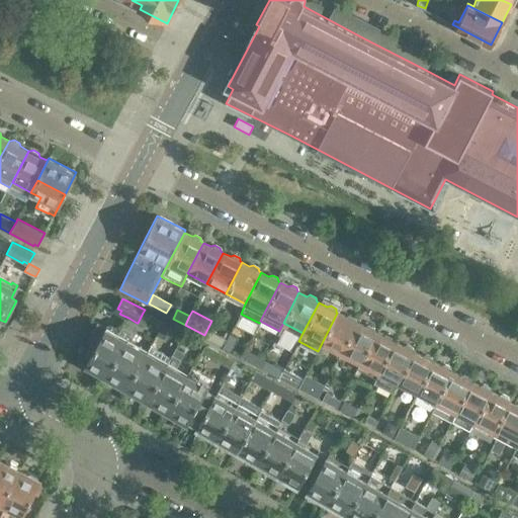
[(337,313),(322,343),(341,353),(356,323),(354,318),(350,316),(345,317),(337,313)]
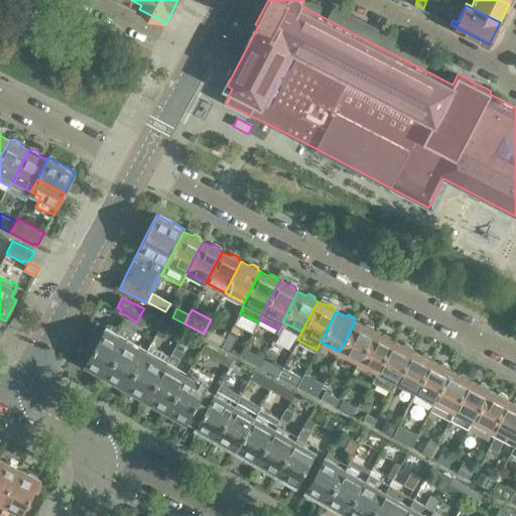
[(147,314),(142,312),(137,321),(142,325),(147,314)]
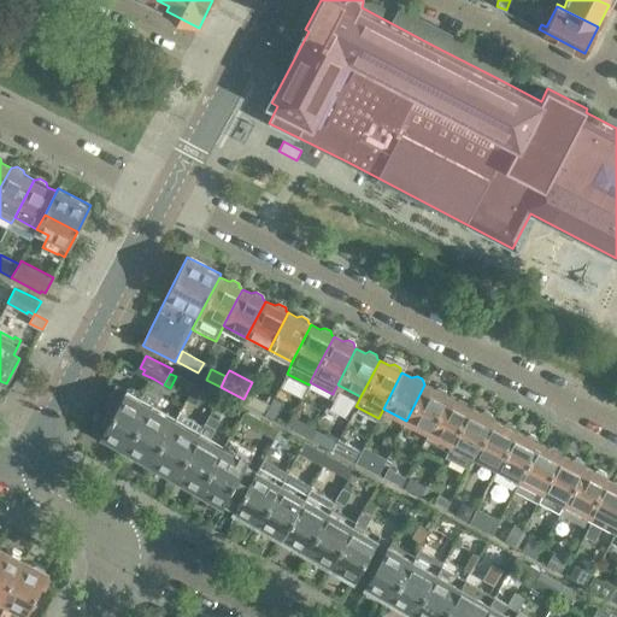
[(157,394),(163,385),(153,378),(147,388),(157,394)]
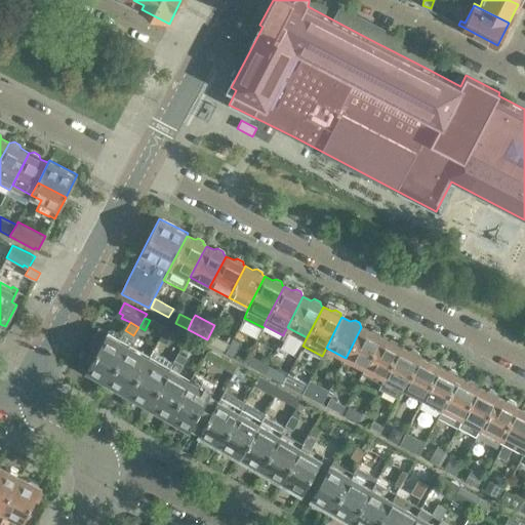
[(108,378),(128,344),(133,335),(125,330),(120,338),(114,334),(109,332),(99,327),(88,348),(93,351),(85,366),(90,368),(91,373),(97,376),(102,375),(108,378)]
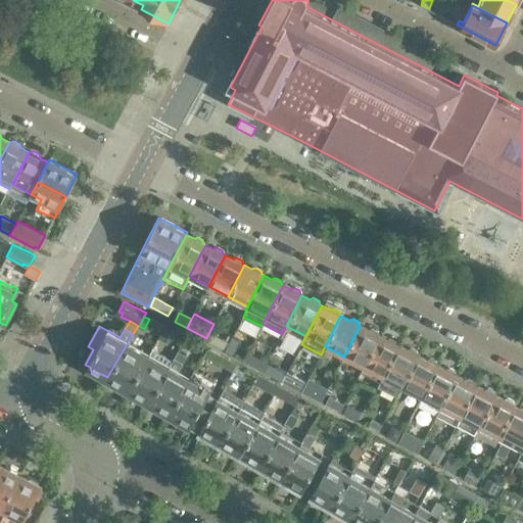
[(360,326),(344,357),(364,367),(380,335),(378,334),(378,332),(372,328),(368,330),(360,326)]
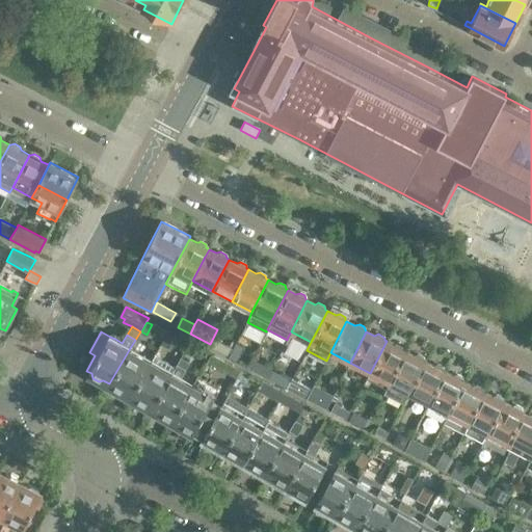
[(168,334),(162,344),(167,347),(174,337),(168,334)]
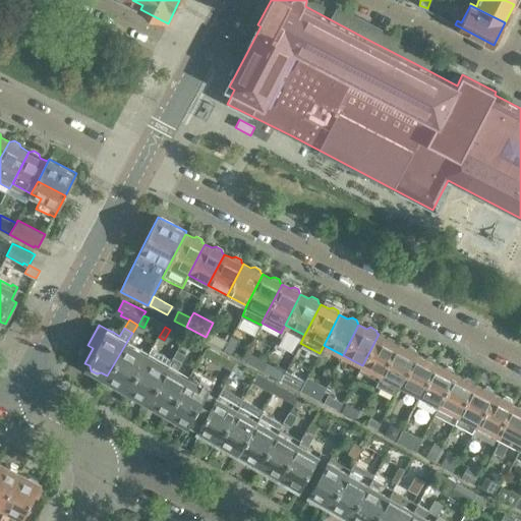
[(209,331),(206,337),(224,348),(228,341),(209,331)]
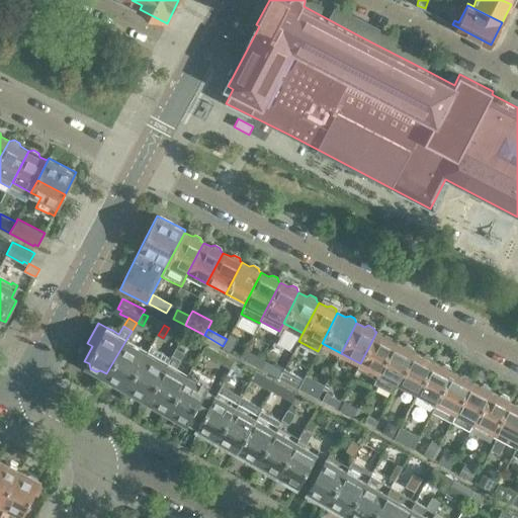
[(360,363),(358,367),(376,377),(379,372),(395,342),(393,341),(393,337),(385,333),(381,335),(376,332),(360,363)]
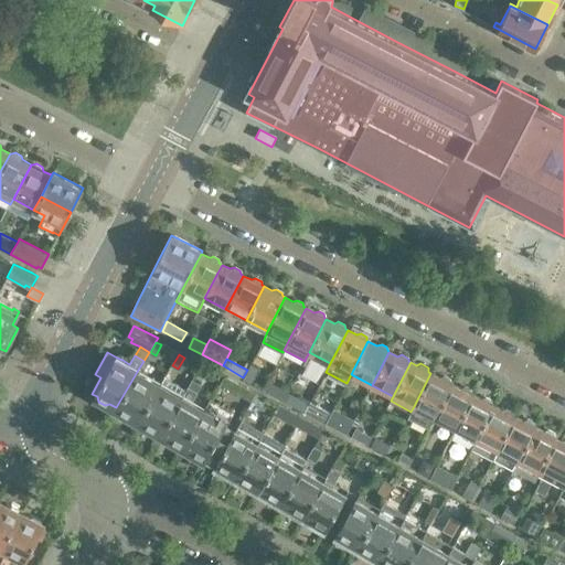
[(251,366),(244,377),(252,382),(258,371),(251,366)]
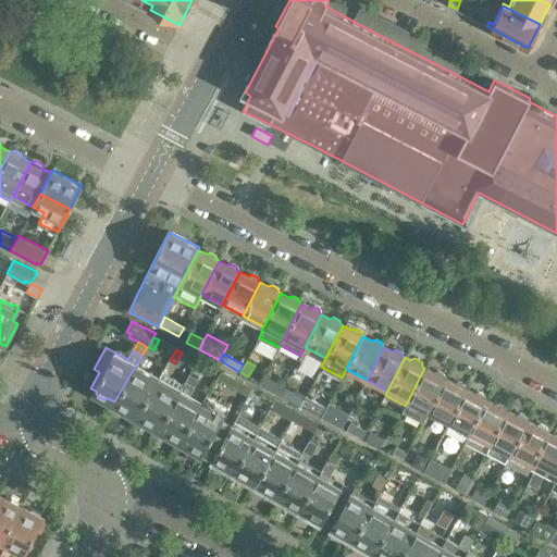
[(136,364),(114,401),(118,404),(119,408),(125,411),(130,410),(136,415),(158,376),(136,364)]
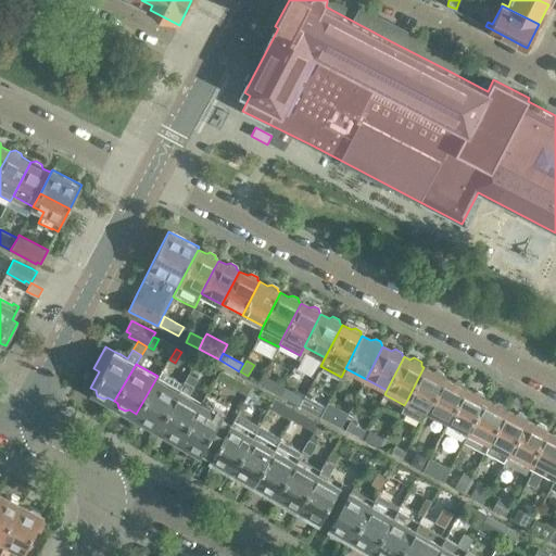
[(424,367),(407,400),(416,404),(427,411),(444,377),(443,376),(442,373),(437,370),(432,371),(424,367)]
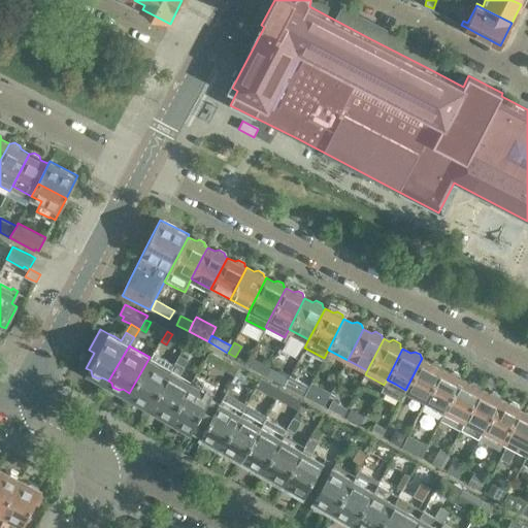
[(150,357),(129,393),(133,395),(134,399),(139,402),(143,401),(150,404),(170,369),(172,366),(174,363),(155,352),(151,358),(150,357)]
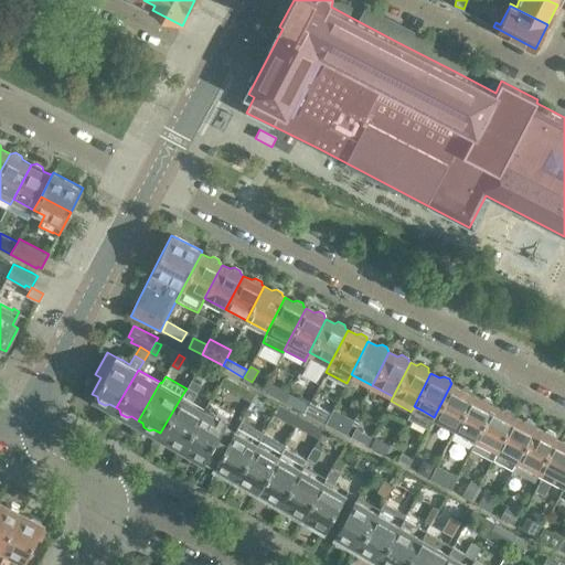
[(222,384),(252,401),(256,393),(225,376),(222,384)]
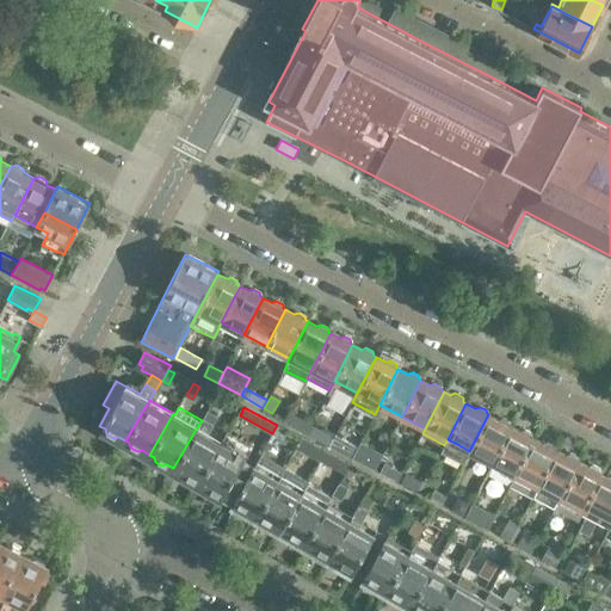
[(284,420),(307,432),(312,424),(289,412),(284,420)]
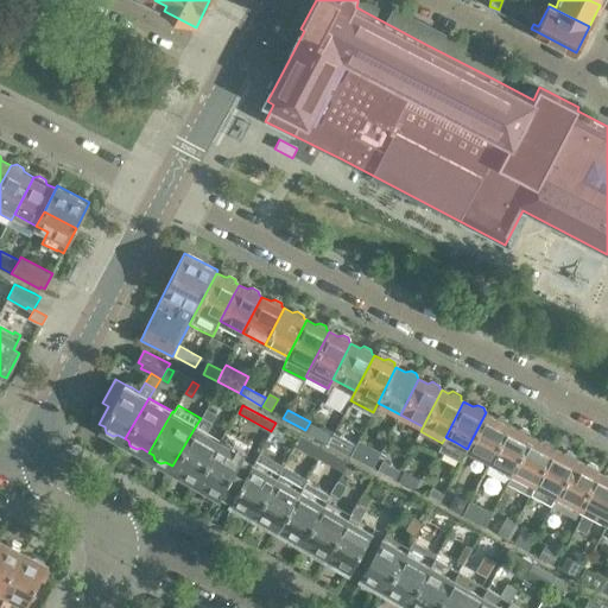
[(203,412),(198,422),(208,428),(213,418),(203,412)]
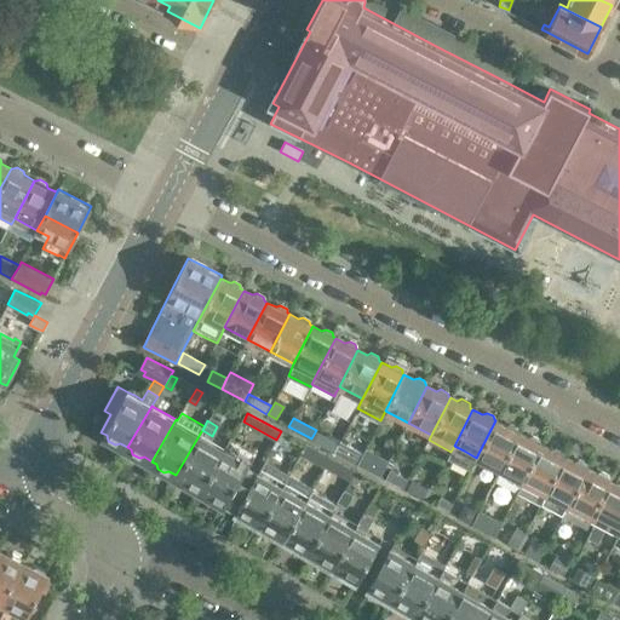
[(495,420),(476,458),(499,470),(518,432),(516,431),(516,428),(509,424),(505,425),(495,420)]
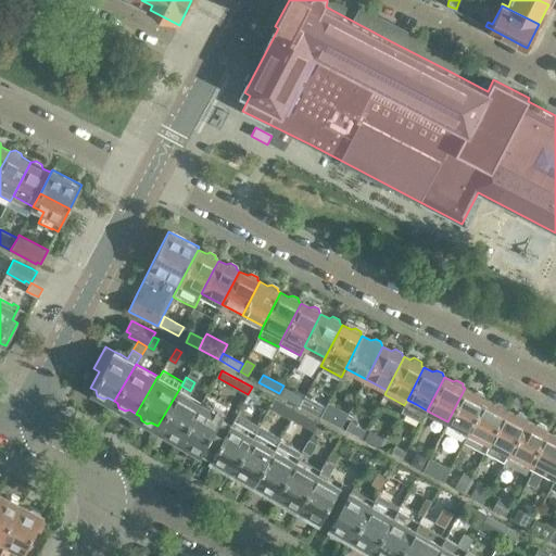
[(248,394),(247,395),(255,401),(263,389),(254,383),(252,387),(248,394)]
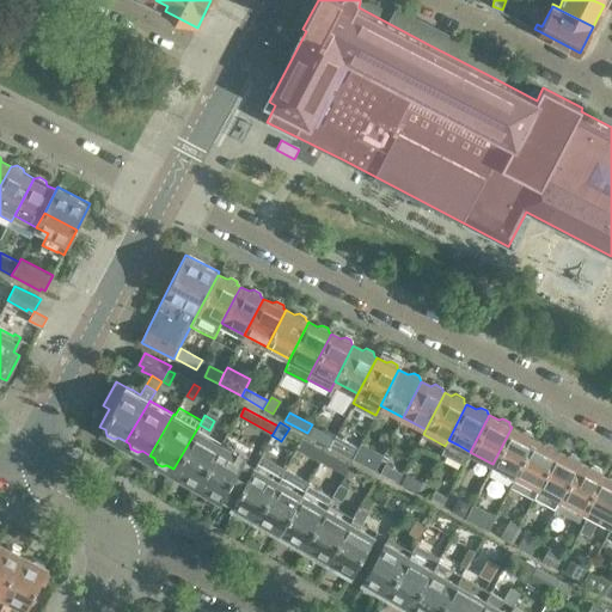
[(307,434),(329,445),(334,436),(312,424),(307,434)]
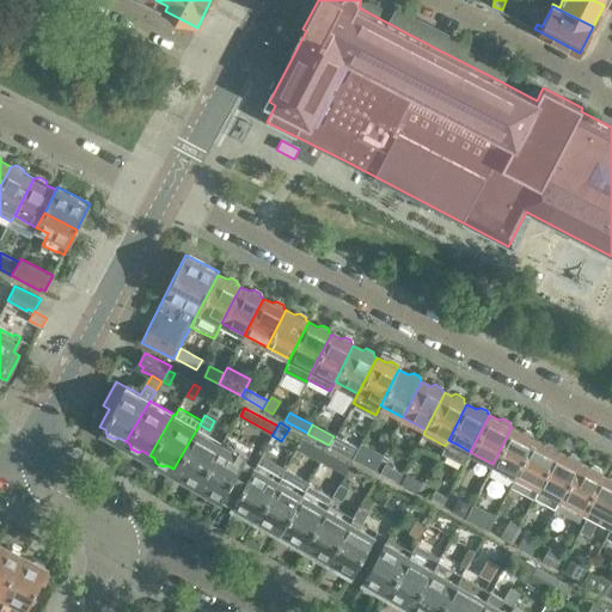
[(491,467),(489,472),(510,483),(513,478),(515,475),(534,439),(532,438),(531,434),(525,430),(521,432),(512,427),(493,464),(491,467)]
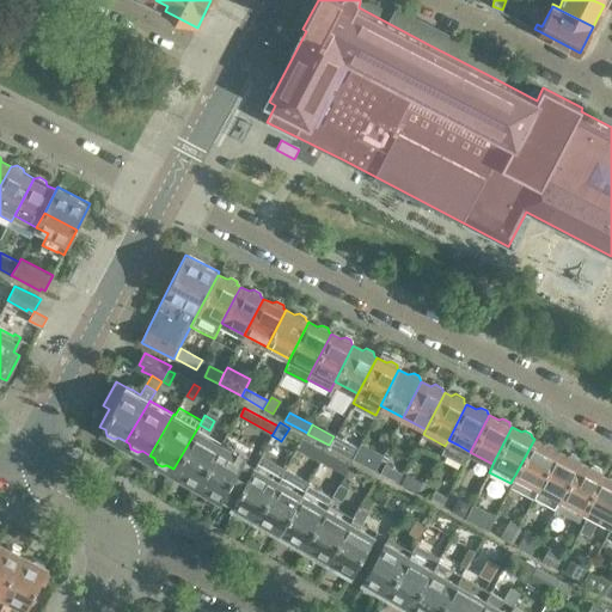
[(197,428),(173,469),(187,476),(187,481),(194,485),(199,483),(221,441),(197,428)]
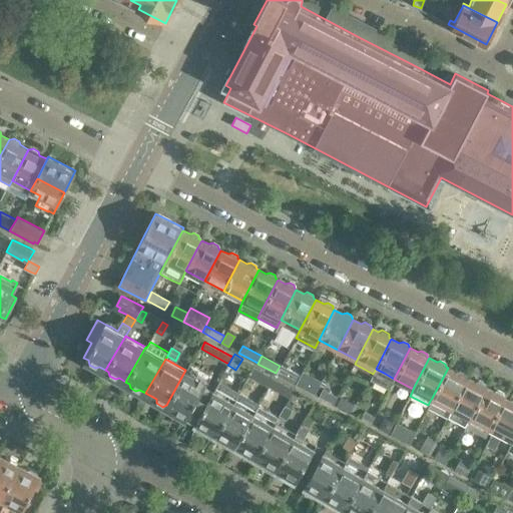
[(185,370),(166,405),(175,410),(176,415),(182,418),(186,417),(187,417),(189,414),(189,413),(207,383),(194,375),(200,365),(191,360),(185,370)]
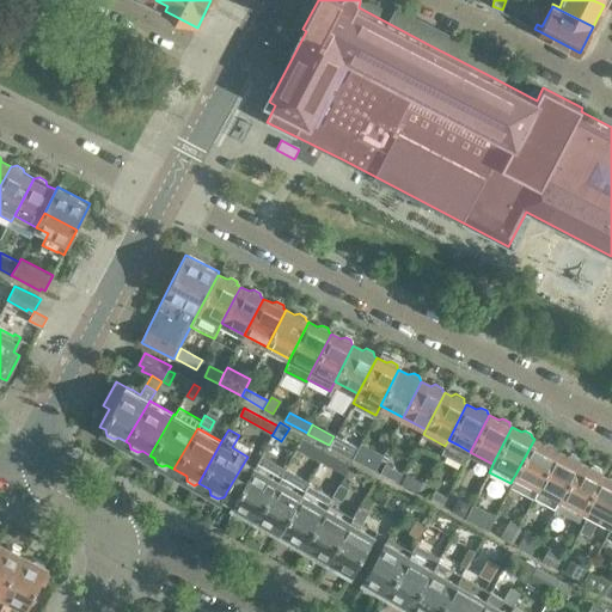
[(295,445),(322,459),(328,448),(303,435),(295,445)]
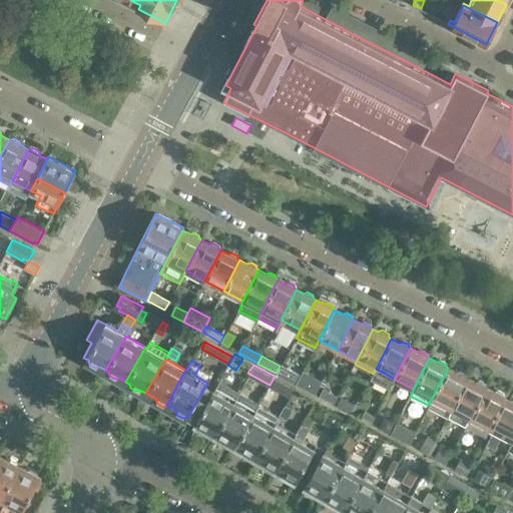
[(276,373),(296,384),(300,375),(281,365),(276,373)]
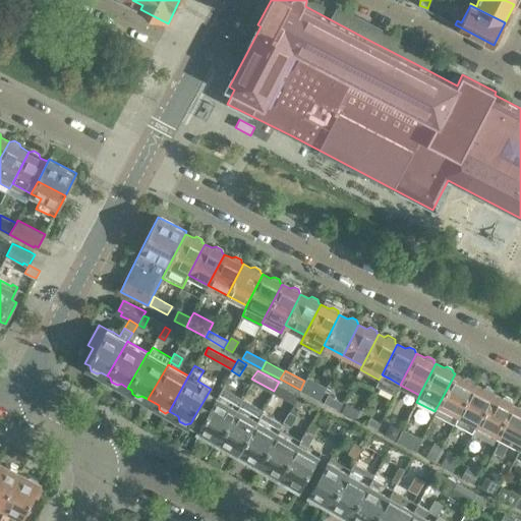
[(437,407),(436,410),(455,420),(456,419),(458,414),(474,384),(473,383),(472,380),(466,377),(463,378),(455,373),(439,404),(437,407)]
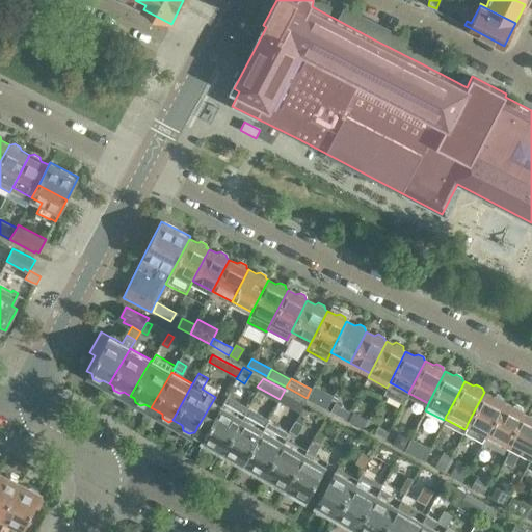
[(307,398),(325,409),(334,394),(314,383),(307,398)]
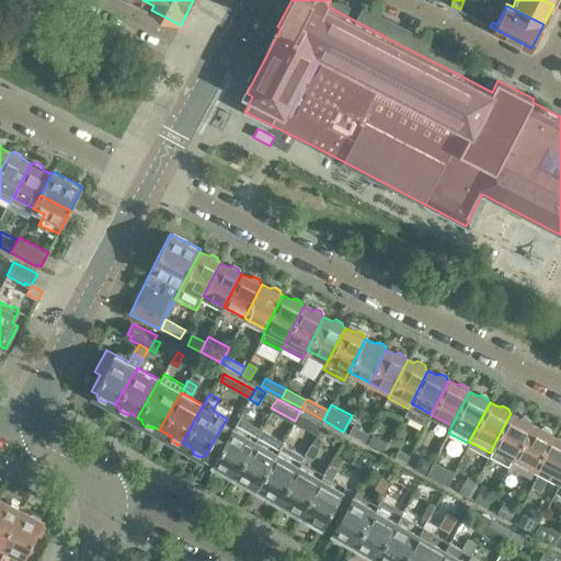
[(295,421),(316,433),(321,423),(300,411),(295,421)]
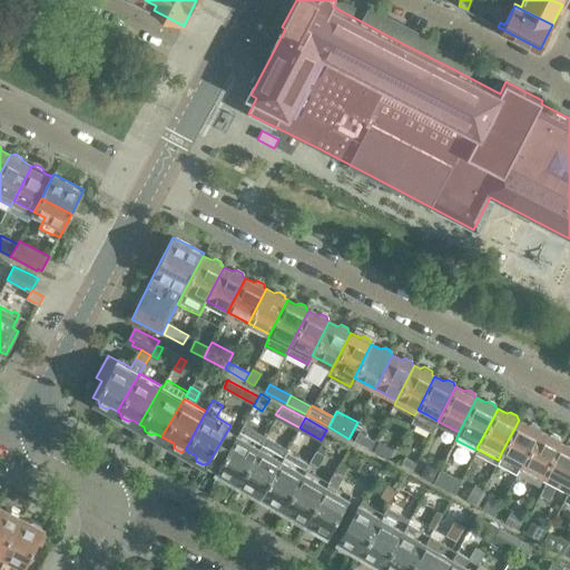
[(501,453),(499,459),(520,469),(522,464),(540,431),(538,430),(538,426),(531,423),(527,424),(519,420),(501,453)]
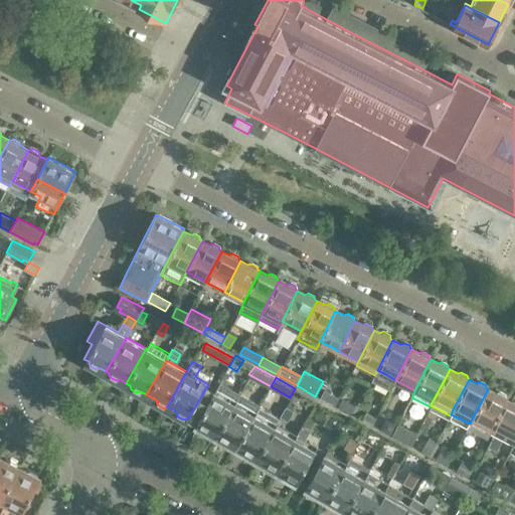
[(199,420),(197,424),(199,424),(199,430),(205,433),(209,431),(215,435),(234,401),(214,389),(197,419),(199,420)]
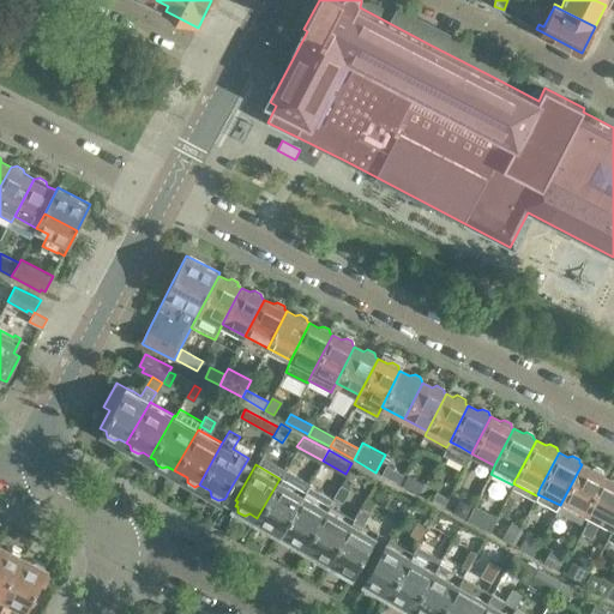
[(560,505),(559,506),(582,518),(585,512),(601,481),(605,476),(602,475),(602,470),(595,467),(591,469),(582,464),(563,500),(560,505)]
